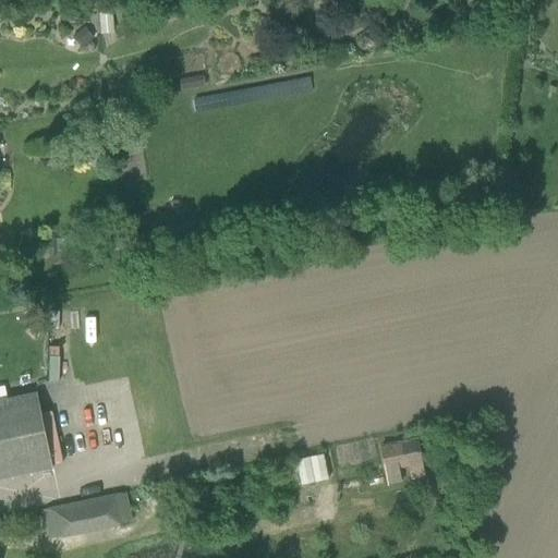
[(98,9),(100,35),(114,34),(111,7),(98,9)]
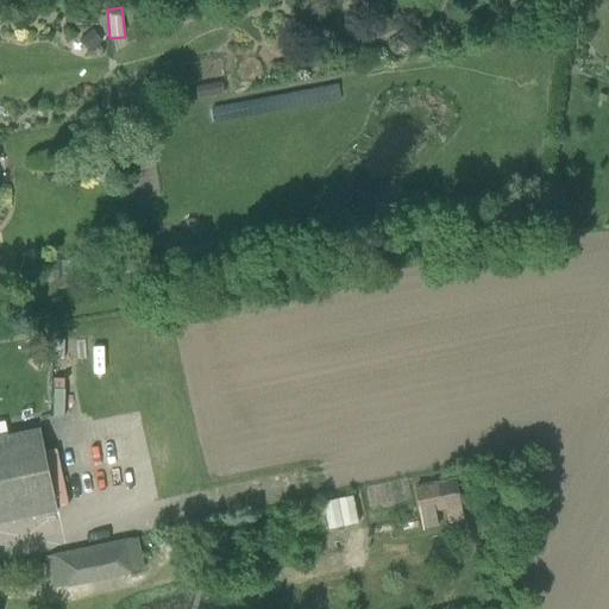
[(92,30),(80,41),(90,52),(102,43),(92,30)]
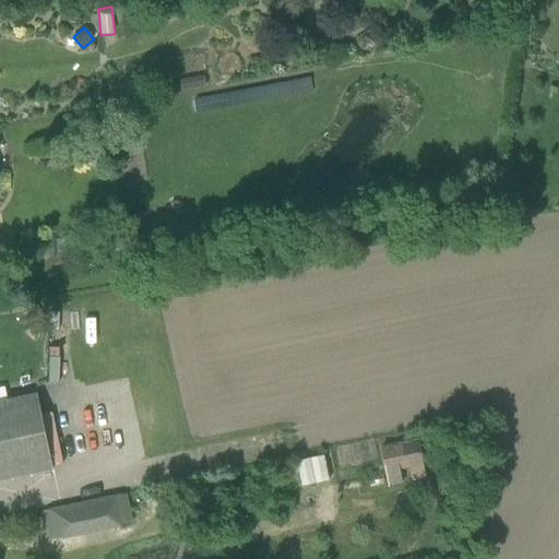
[(204,75),(179,80),(181,91),(205,86),(204,75)]
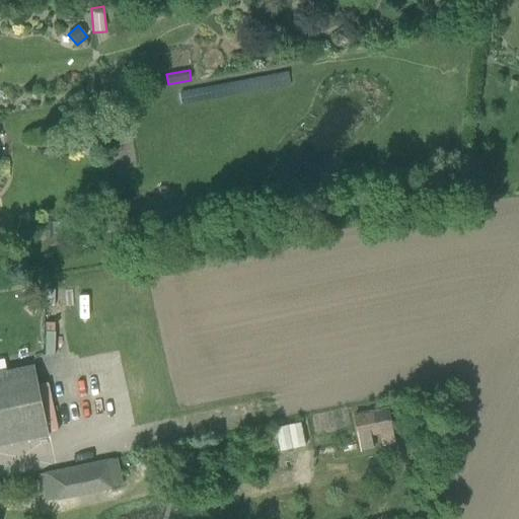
[(79,142),(82,147),(88,148),(93,144),(94,138),(90,133),(84,132),(79,136),(79,142)]
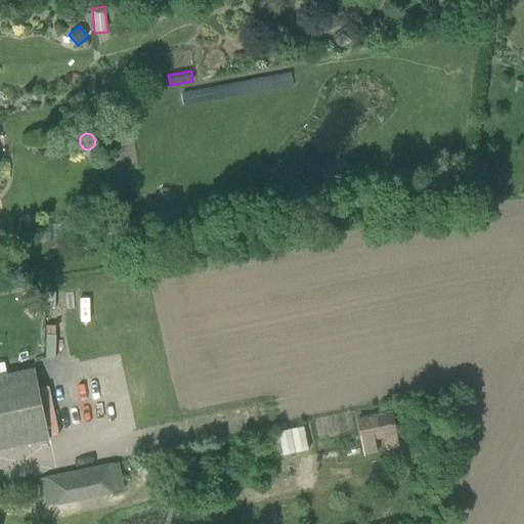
[(32,318),(40,311),(34,305),(27,312),(32,318)]
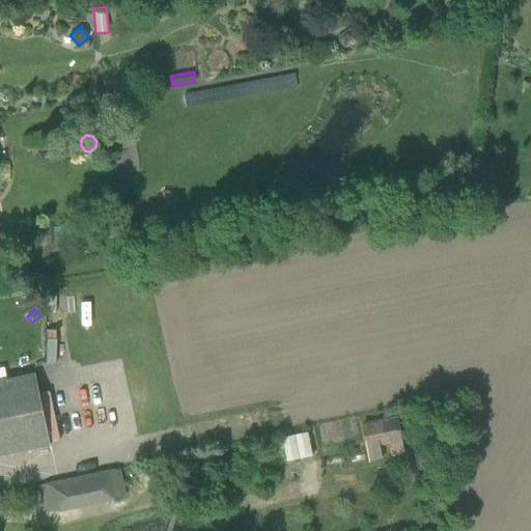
[(0,381),(0,455),(50,446),(35,374),(0,381)]
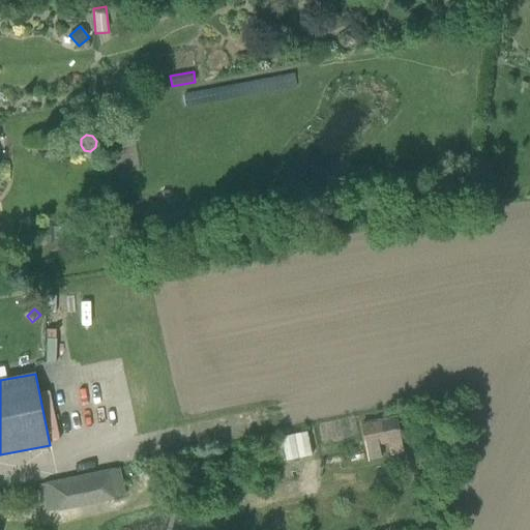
[(304,431),(278,436),(284,460),(310,454),(304,431)]
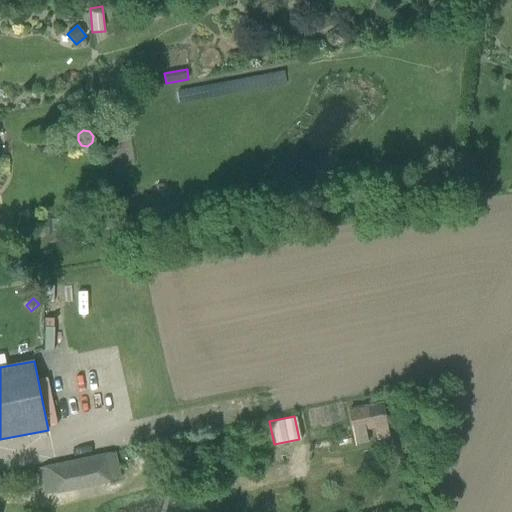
[(45,468),(40,469),(45,496),(56,494),(56,495),(111,483),(110,481),(121,479),(116,453),(115,453),(115,452),(44,466),(45,468)]
